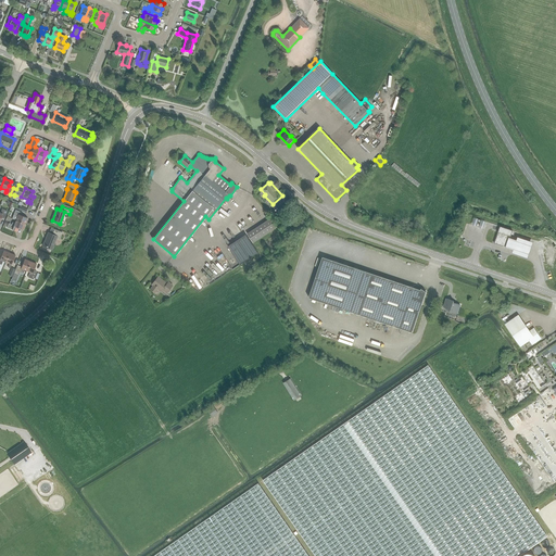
[(25,224),(27,218),(20,215),(21,212),(15,210),(12,218),(15,219),(15,220),(25,224)]
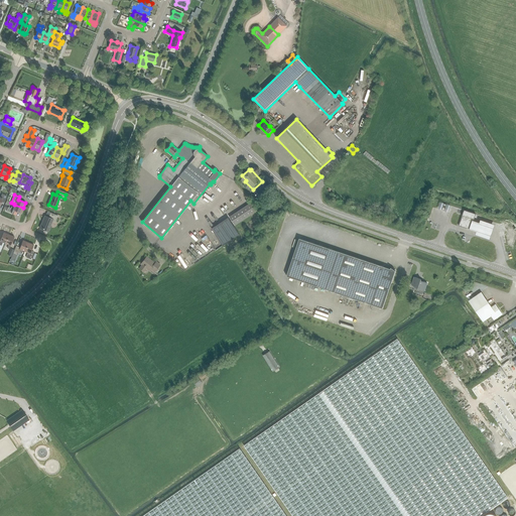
[(235,226),(258,210),(253,202),(229,217),(235,226)]
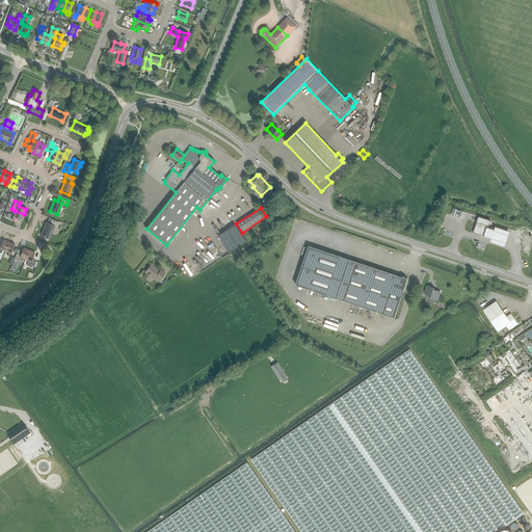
[(462,218),(464,212),(460,211),(457,210),(453,209),(451,215),(455,216),(458,217),(462,218)]
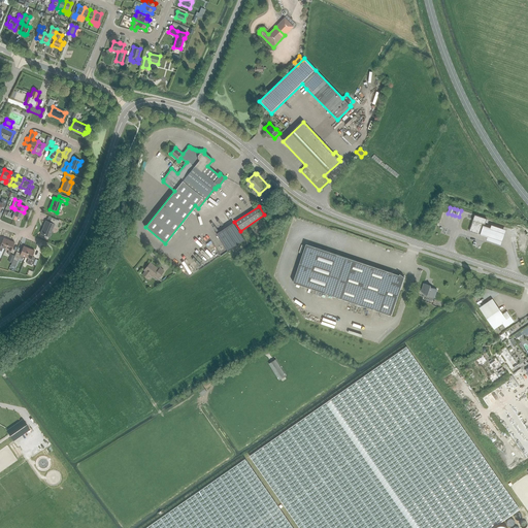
[(22,218),(24,212),(14,209),(13,211),(11,211),(10,213),(8,212),(6,216),(17,220),(18,217),(22,218)]
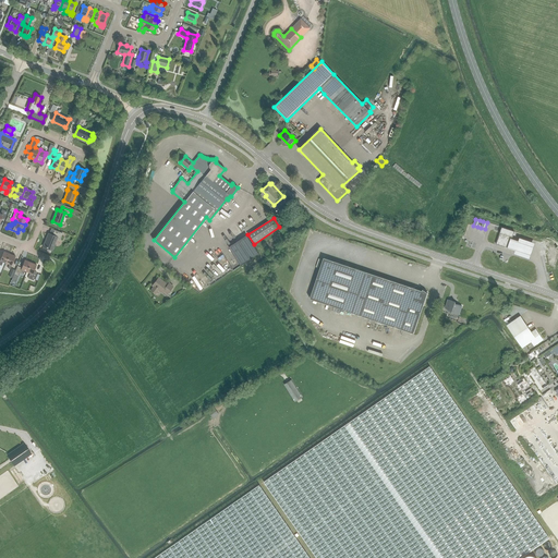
[(514,231),(501,227),(500,230),(496,244),(508,249),(513,234),(514,231)]
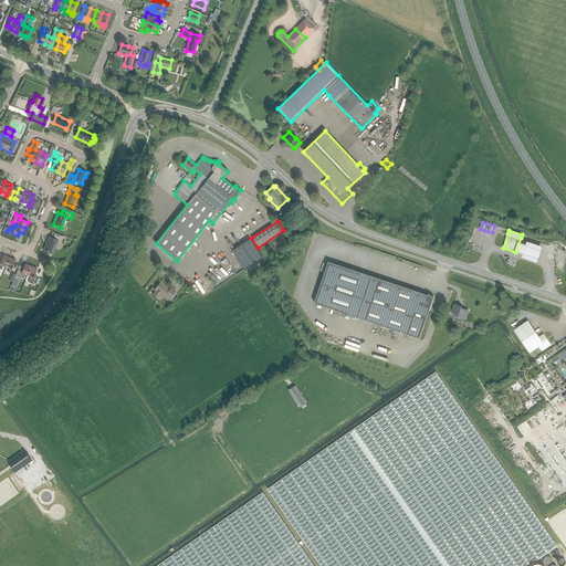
[(61,243),(63,237),(55,233),(53,239),(49,237),(43,250),(53,254),(58,242),(61,243)]
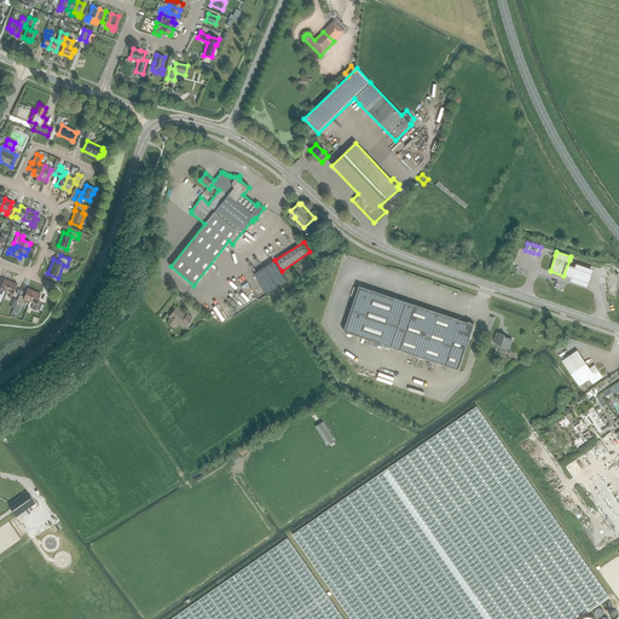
[(267,295),(277,288),(287,282),(273,261),(264,267),(254,275),(267,295)]
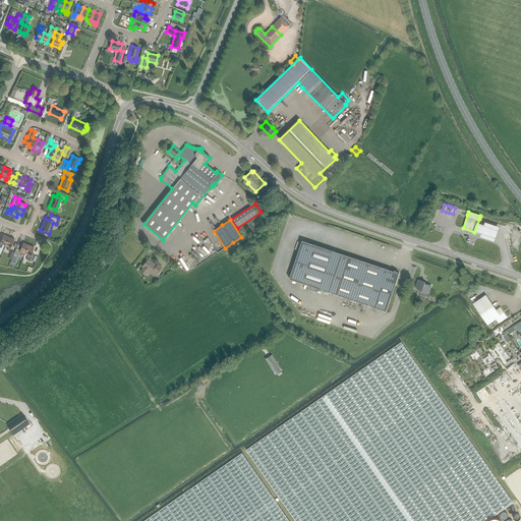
[(476,222),(473,232),(480,234),(479,237),(495,242),(500,227),(484,222),(483,225),(476,222)]
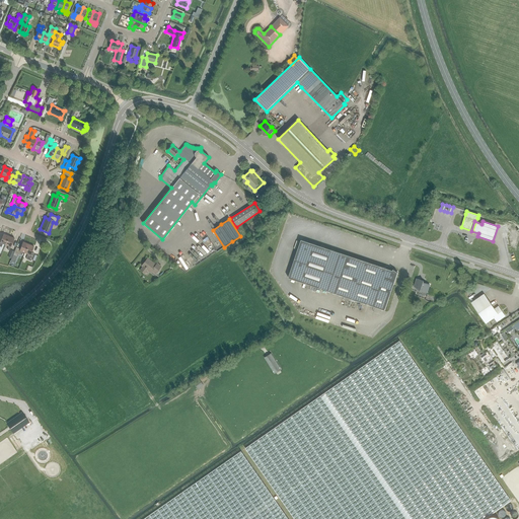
[(5,244),(9,236),(3,234),(0,241),(0,246),(1,246),(2,243),(5,244)]
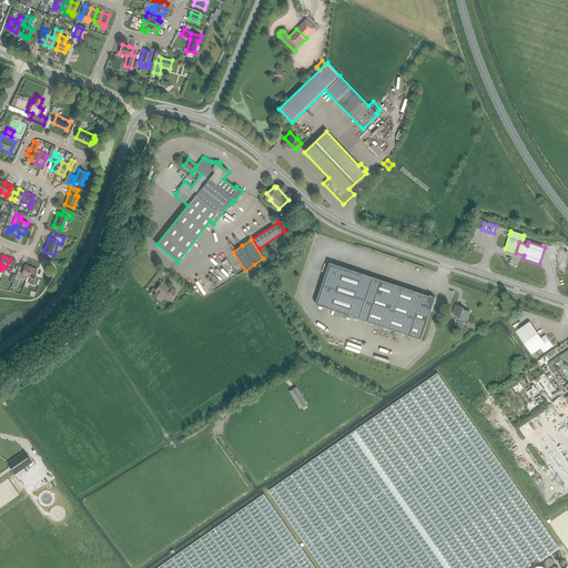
[(10,274),(16,261),(10,259),(6,267),(9,270),(8,273),(10,274)]
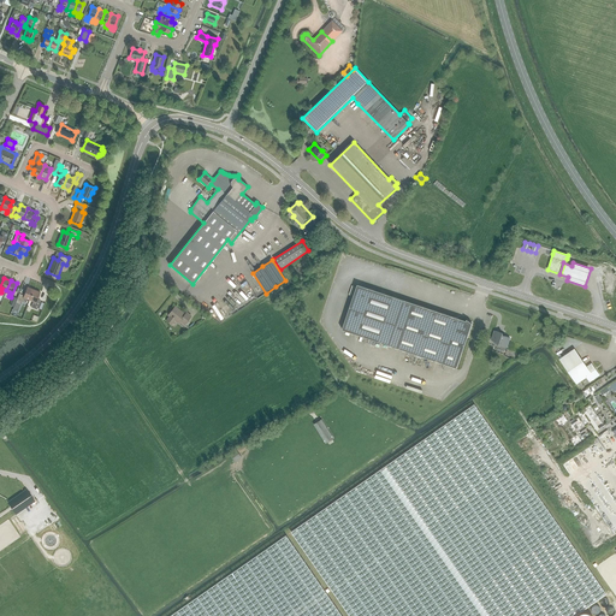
[(466,321),(403,300),(357,284),(342,330),(456,368),(472,323),(466,320),(466,321)]
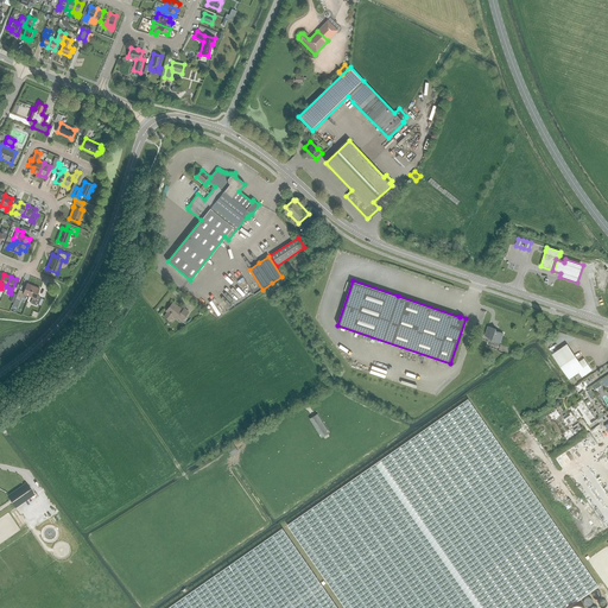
[(12,305),(14,306),(16,304),(18,305),(21,297),(24,298),(25,295),(29,296),(33,286),(26,283),(24,291),(19,290),(14,299),(12,305)]
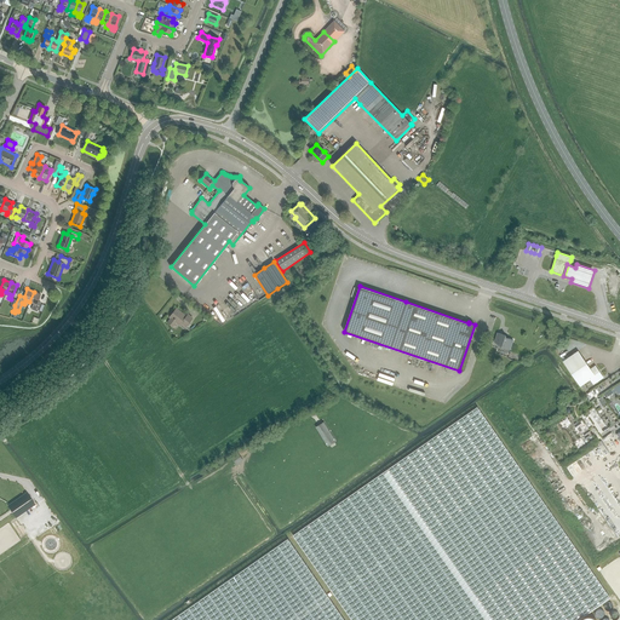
[(40,303),(38,302),(40,294),(34,292),(29,302),(33,304),(32,308),(32,309),(36,311),(40,303)]
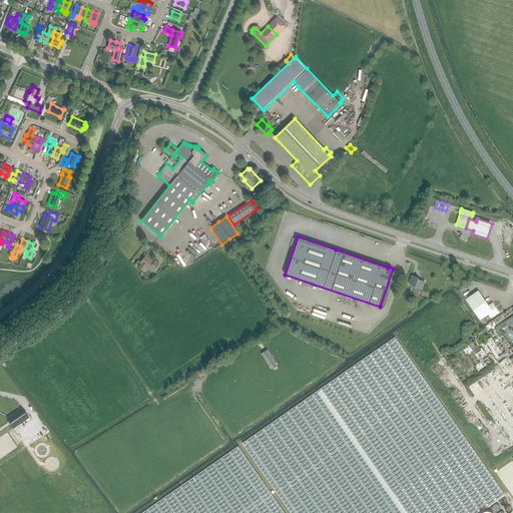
[(186,244),(185,246),(194,254),(196,252),(186,244)]
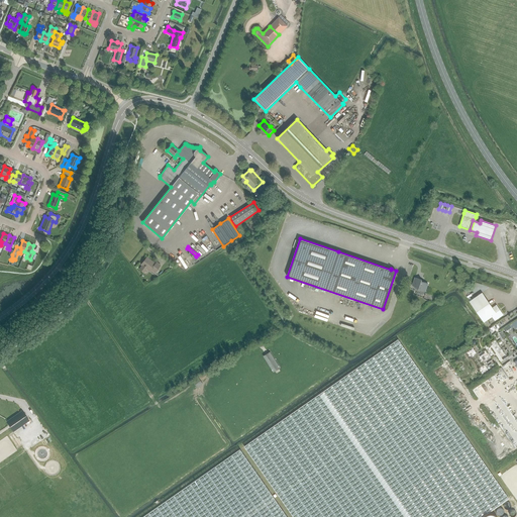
[(154,273),(161,266),(157,263),(154,264),(146,257),(141,264),(143,265),(139,270),(143,273),(146,269),(149,271),(150,270),(154,273)]
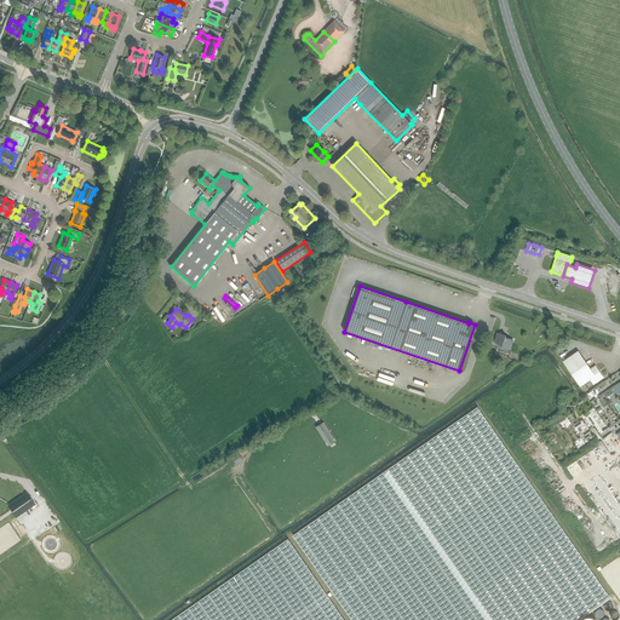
[(505,337),(506,336),(498,333),(494,343),(498,344),(498,346),(510,350),(514,340),(505,337)]
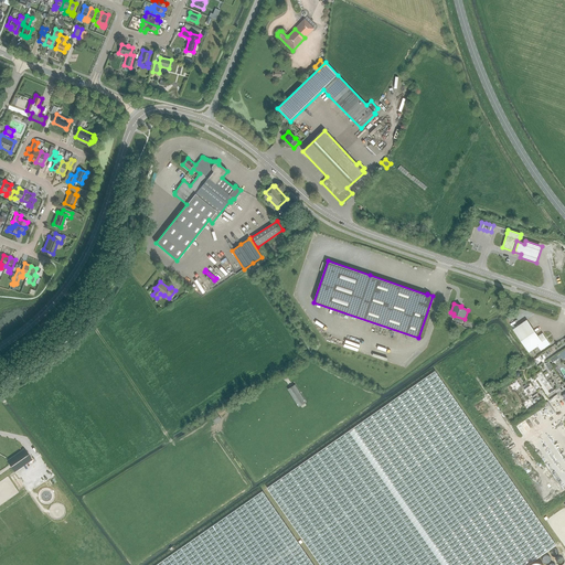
[(550,344),(543,333),(537,337),(526,320),(513,329),(529,352),(537,345),(541,351),(550,344)]
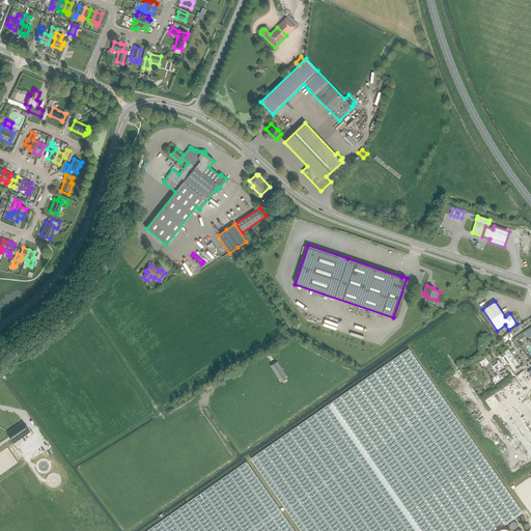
[(495,530),(523,512),(409,348),(146,530),(495,530)]
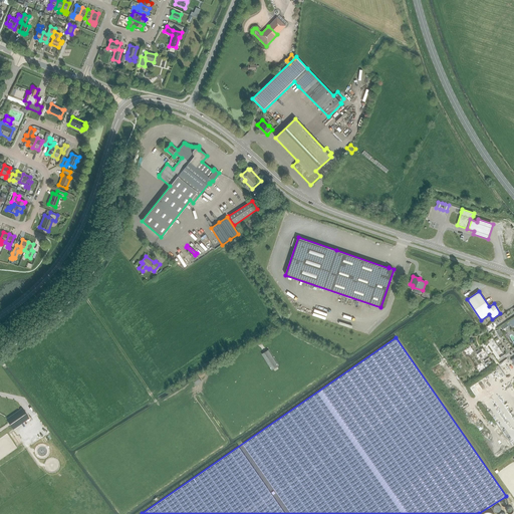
[(487,344),(491,351),(496,349),(499,355),(503,353),(497,339),(487,344)]
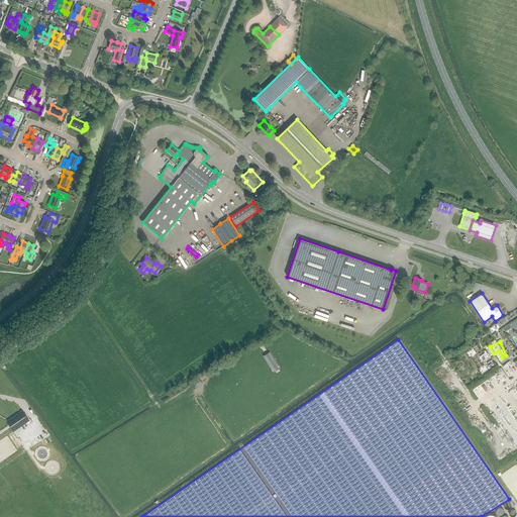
[(273,373),(280,369),(270,351),(263,356),(273,373)]
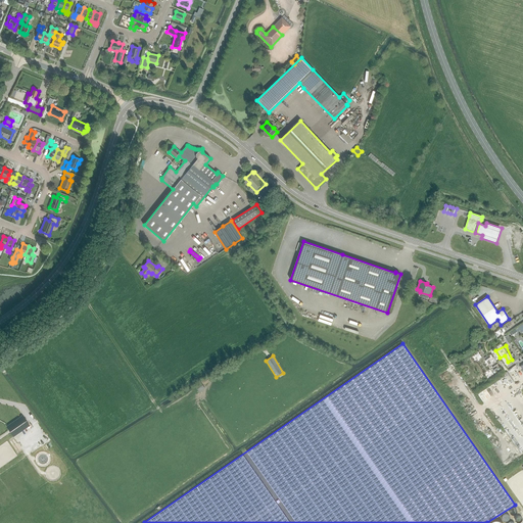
[(511,374),(519,369),(516,365),(508,369),(511,374)]
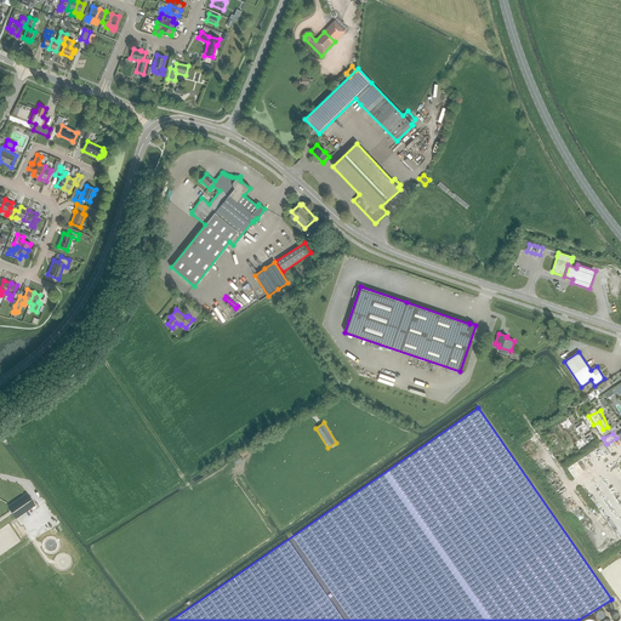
[(238,466),(244,461),(238,454),(232,457),(238,466)]
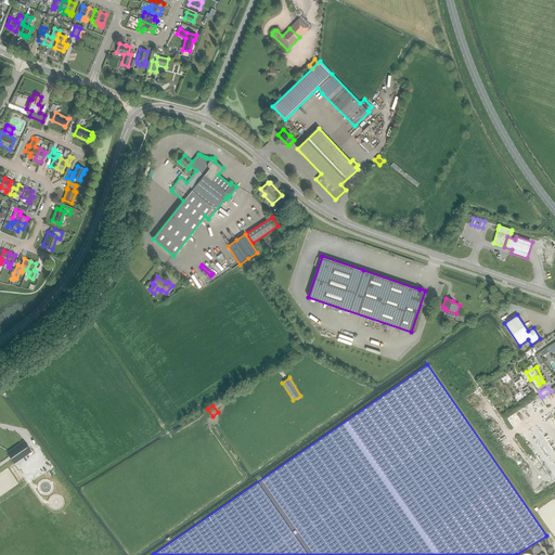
[(24,440),(7,453),(14,464),(31,452),(24,440)]
